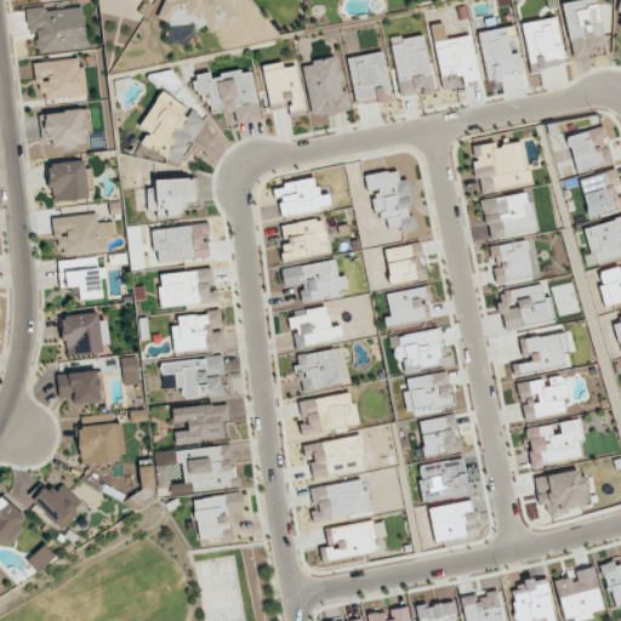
[(158,11),(170,30),(188,20),(194,30),(204,24),(210,35),(239,17),(228,0),(165,0),(169,4),(158,11)]
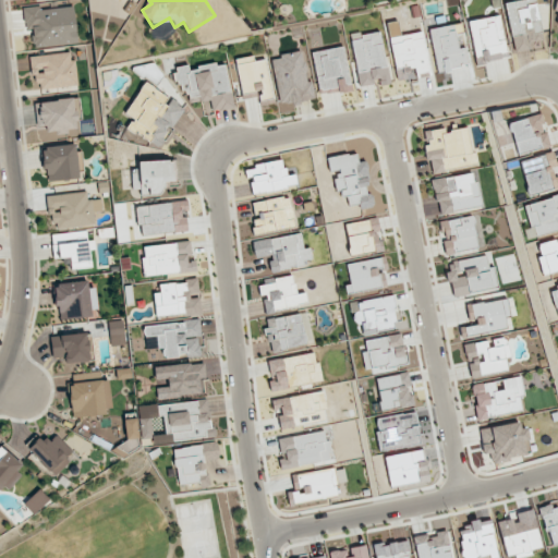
[(543,40),(535,0),(520,0),(506,3),(514,52),(534,49),(533,41),(543,40)]
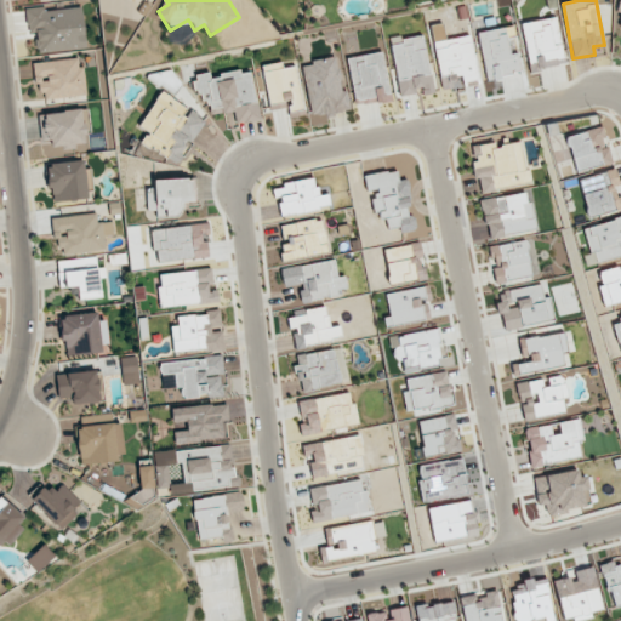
[(80,4),(28,12),(34,55),(87,46),(80,4)]
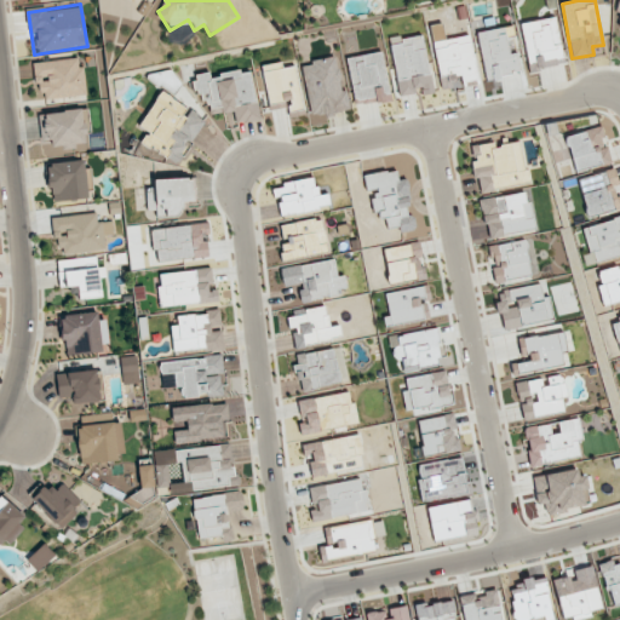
[(521,23),(529,70),(564,64),(556,17),(521,23)]
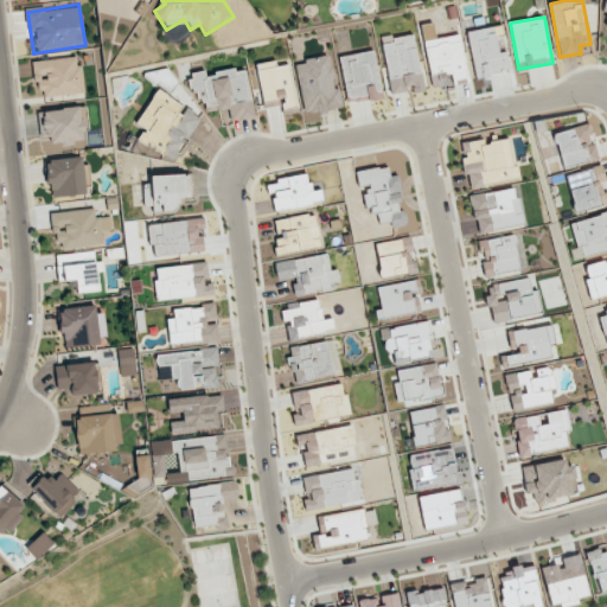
[(467,31),(474,77),(510,71),(506,51),(498,52),(494,26),(467,31)]
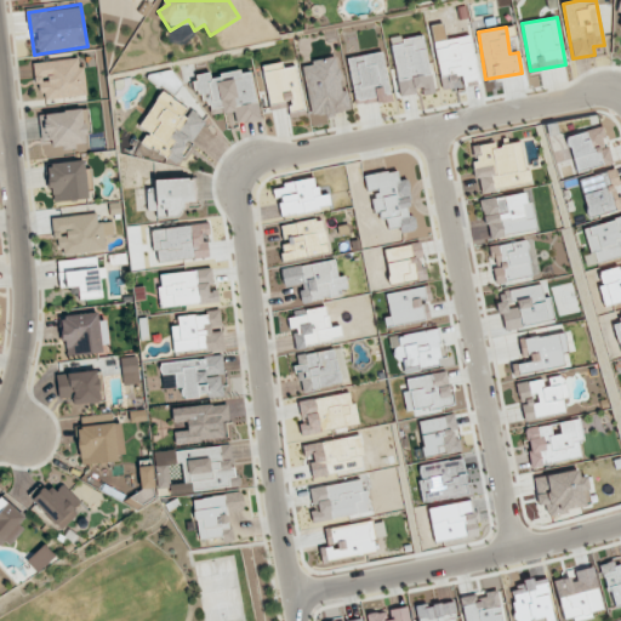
[(433,41),(443,89),(454,87),(453,83),(478,78),(469,35),(433,41)]
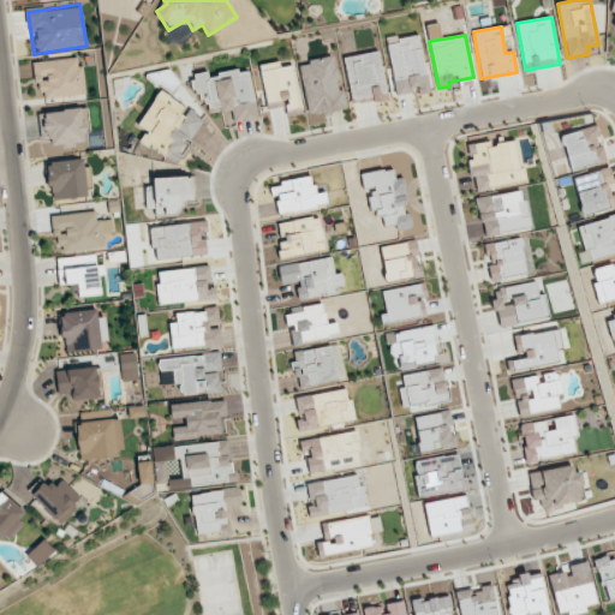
[(394,95),(416,93),(417,94),(428,93),(422,37),(388,41),(394,95)]
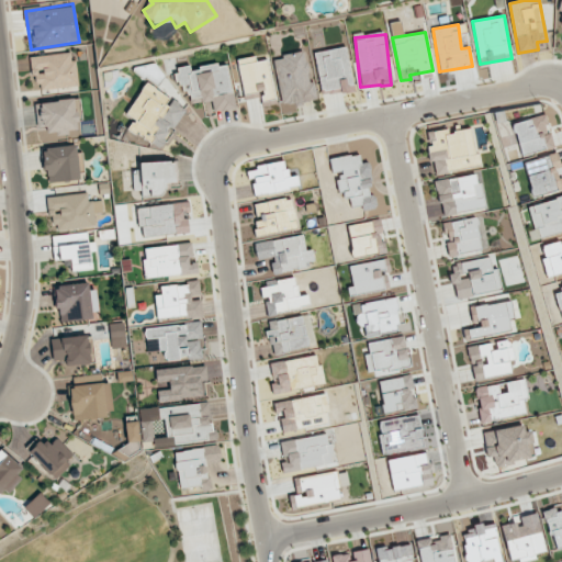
[(314,53),(322,96),(353,90),(346,46),(314,53)]
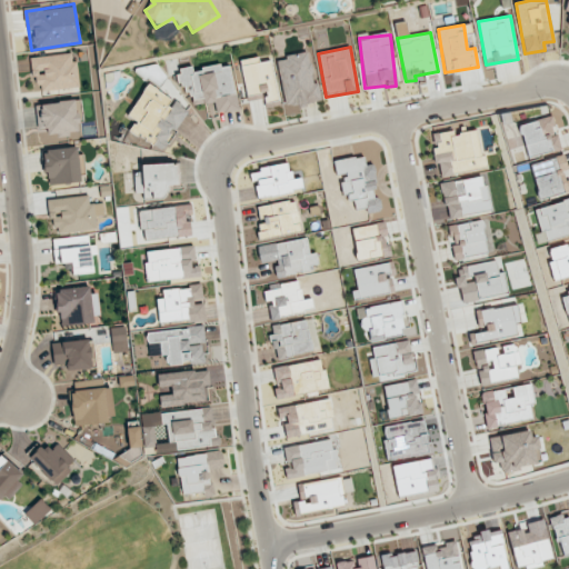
[(285,107),(321,101),(318,83),(313,85),(308,51),(286,56),(287,59),(277,60),(285,107)]
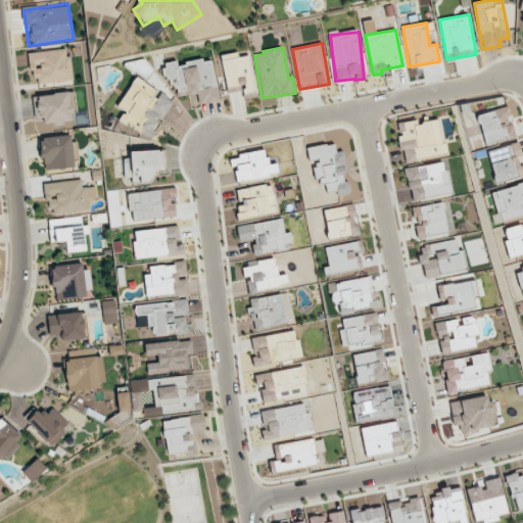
[(28,52),(29,72),(36,72),(37,84),(70,82),(68,49),(28,52)]
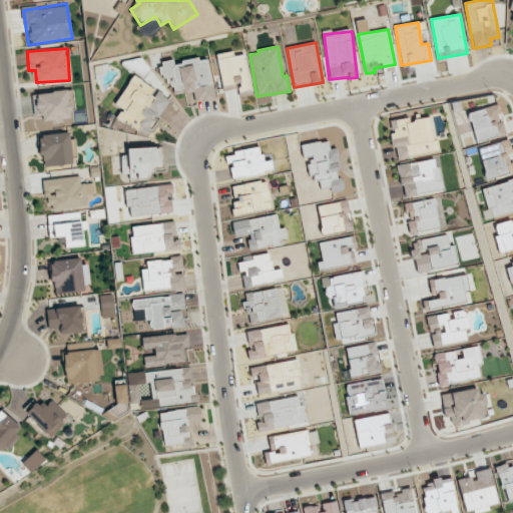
[(243,54),(234,56),(233,51),(216,54),(222,89),(237,87),(238,92),(250,90),(243,54)]
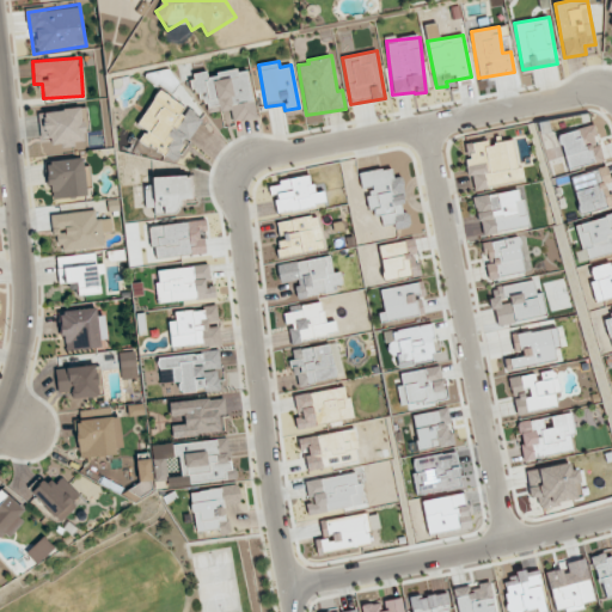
[(257,117),(246,68),(207,77),(206,71),(190,74),(193,89),(199,87),(203,108),(218,104),(220,112),(230,110),(233,122),(257,117)]
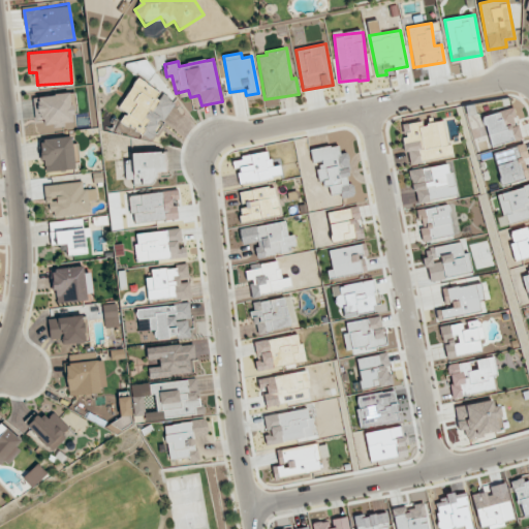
[(151,139),(176,101),(136,78),(118,107),(125,112),(120,121),(151,139)]
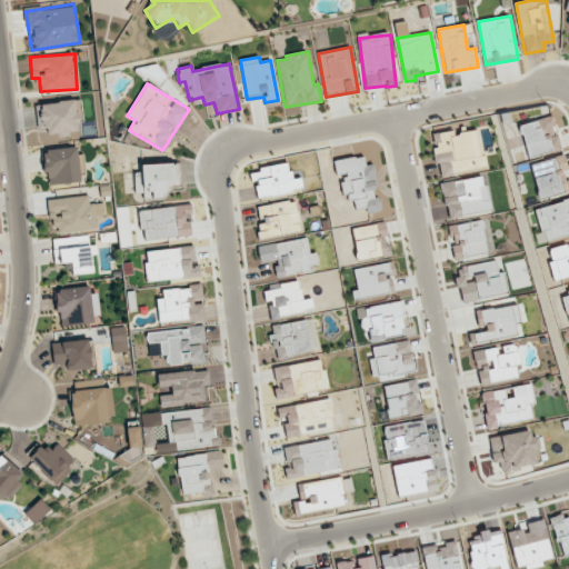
[(527,158),(560,149),(552,116),(518,125),(527,158)]
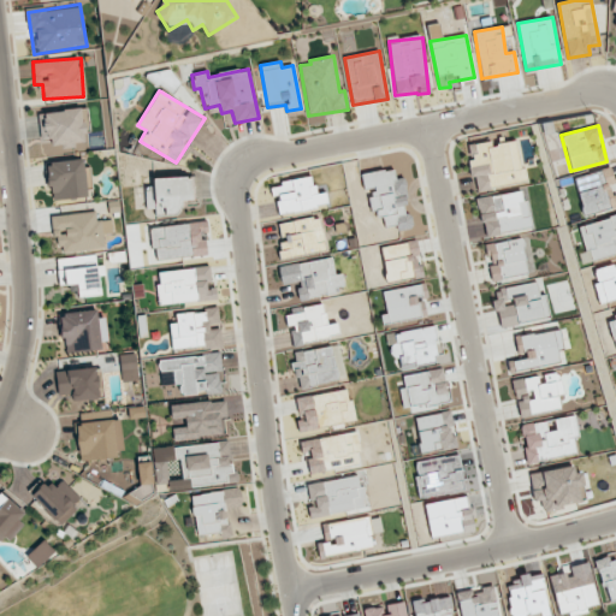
[(468,144),(471,160),(467,161),(469,177),(475,176),(477,189),(523,183),(517,141),(491,144),(490,142),(468,144)]
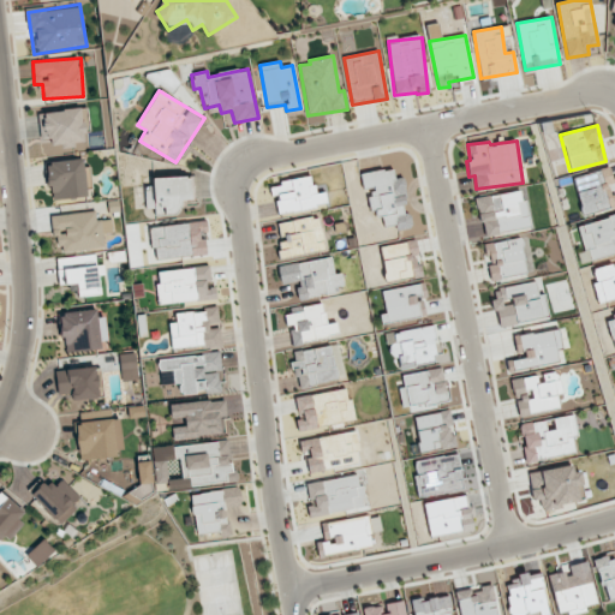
[(87,196),(85,186),(89,185),(85,157),(46,162),(52,201),(87,196)]
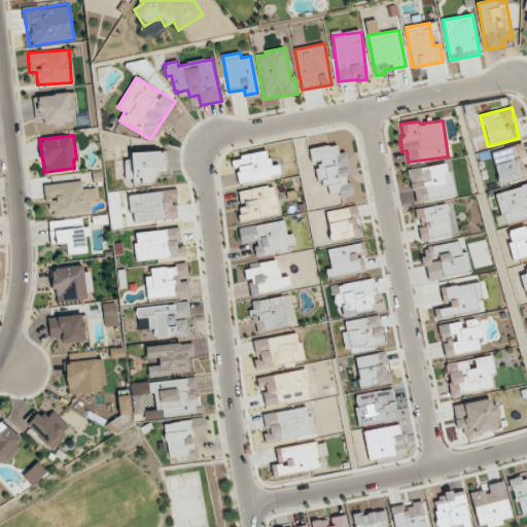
[(490,151),(498,183),(526,177),(522,159),(525,157),(522,143),(490,151)]
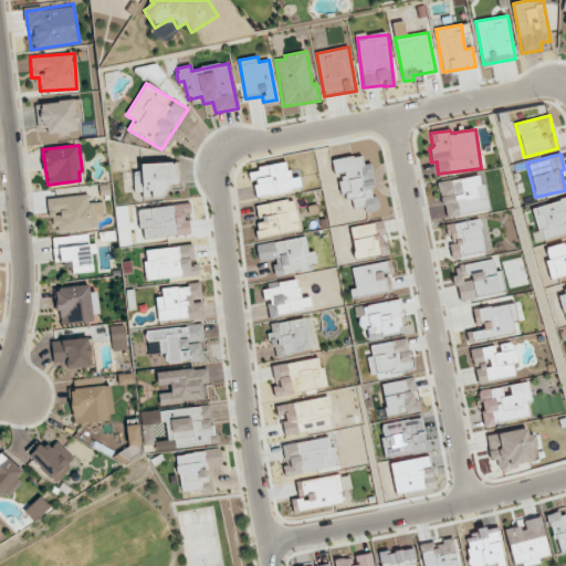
[(334,159),(338,198),(350,197),(353,208),(364,207),(365,211),(378,209),(377,196),(374,196),(370,164),(364,164),(363,155),(334,159)]
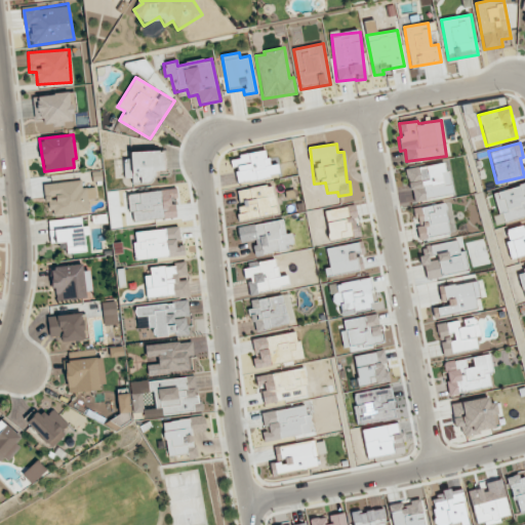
[(123,160),(124,178),(131,177),(131,183),(152,182),(152,171),(162,170),(161,151),(130,152),(130,159),(123,160)]
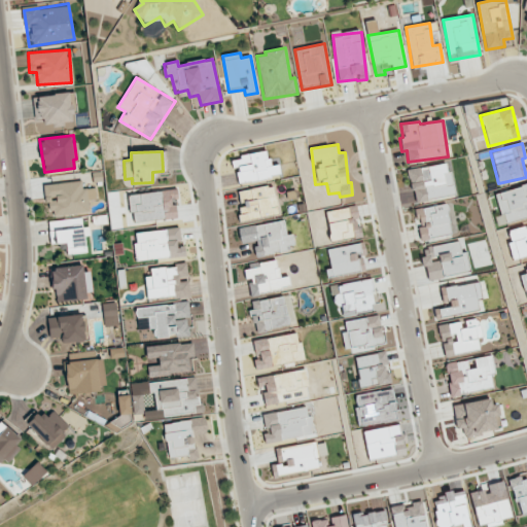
[(233,156),(236,182),(280,176),(279,164),(269,166),(268,151),(233,156)]
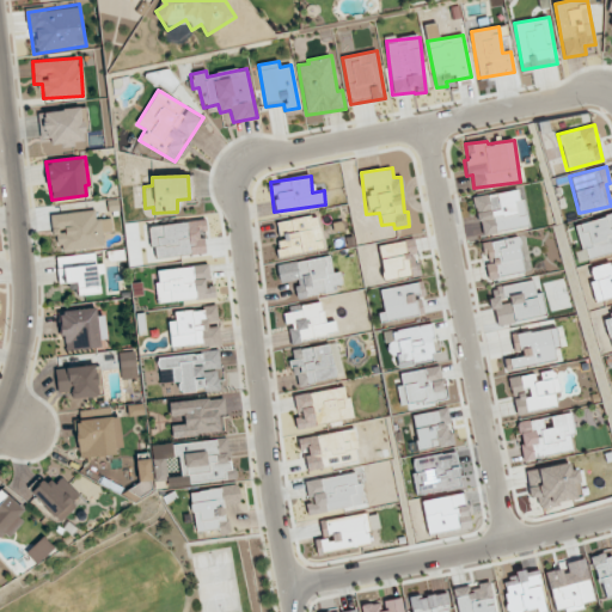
[(473,197),(481,234),(527,227),(520,189),(473,197)]
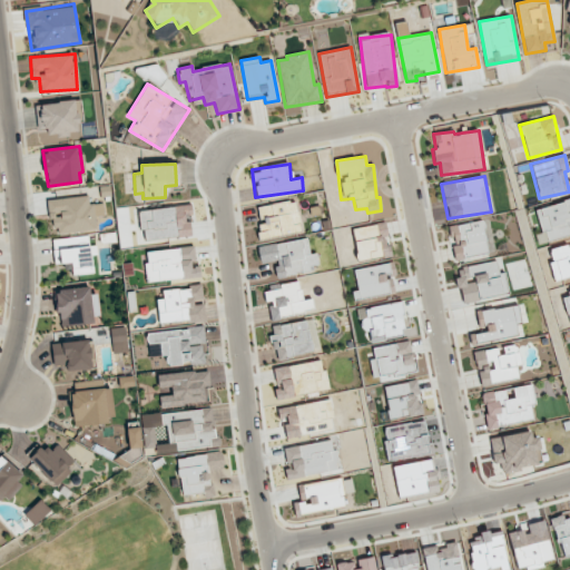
[(96,231),(96,216),(104,215),(102,203),(89,204),(89,197),(47,199),(49,234),(96,231)]
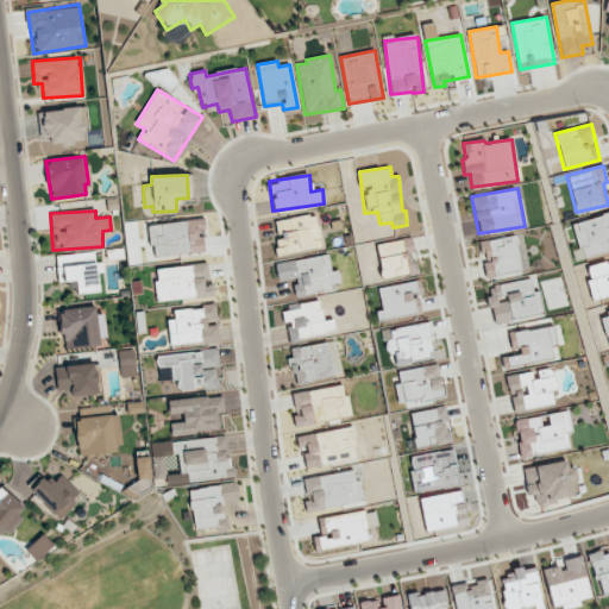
[(608,213),(572,223),(581,257),(608,250),(608,213)]
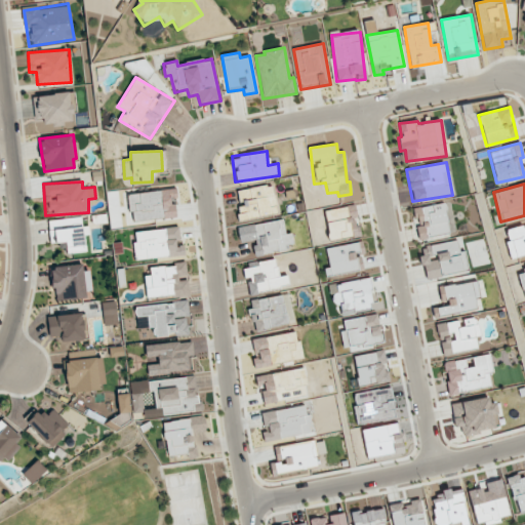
[(236,190),(239,205),(236,205),(239,220),(277,213),(272,185),(236,190)]
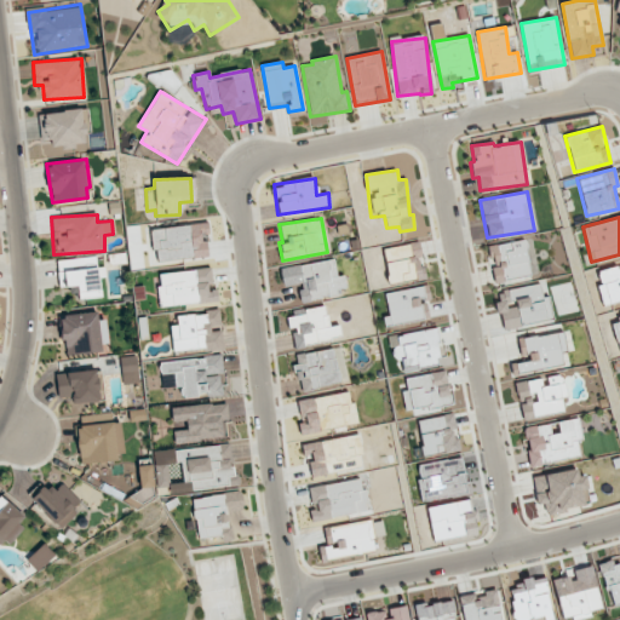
[(210,257),(207,224),(153,227),(154,259),(210,257)]
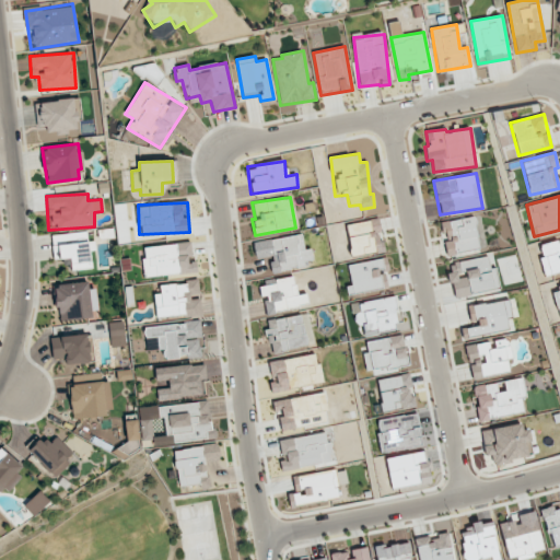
[(446,255),(479,249),(474,217),(442,222),(445,242),(444,242),(446,255)]
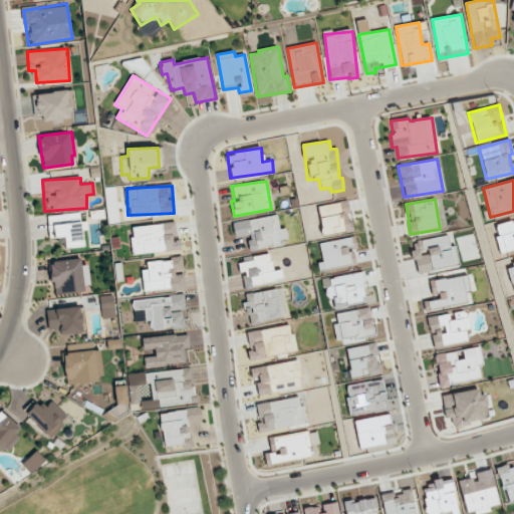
[(317,206),(321,234),(352,230),(347,201),(317,206)]
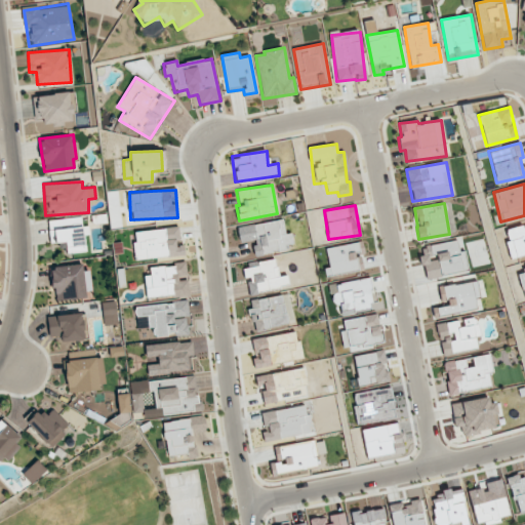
[(48,219),(49,244),(66,243),(67,253),(85,252),(84,235),(89,235),(88,226),(82,227),(82,218),(48,219)]
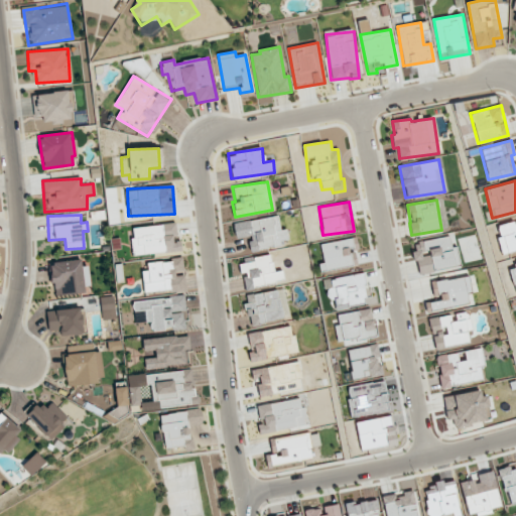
[(250,250),(288,245),(286,229),(280,230),(278,217),(233,223),(235,238),(249,236),(250,250)]
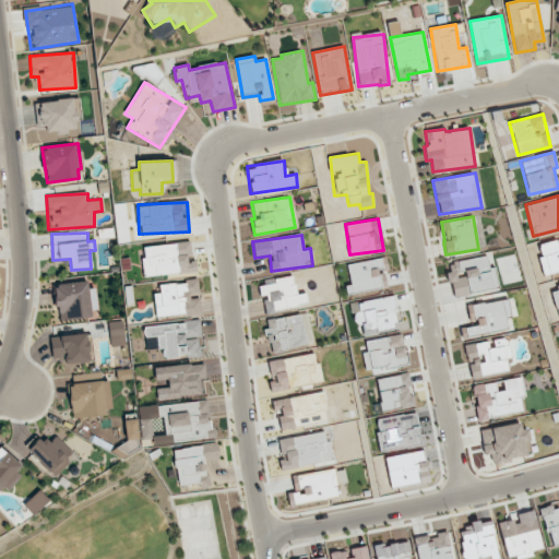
[(544,275),(558,271),(558,240),(536,246),(544,275)]
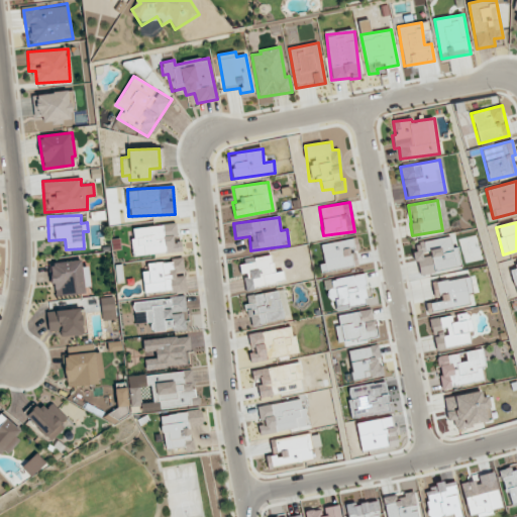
[(180,251),(178,223),(131,227),(133,255),(180,251)]
